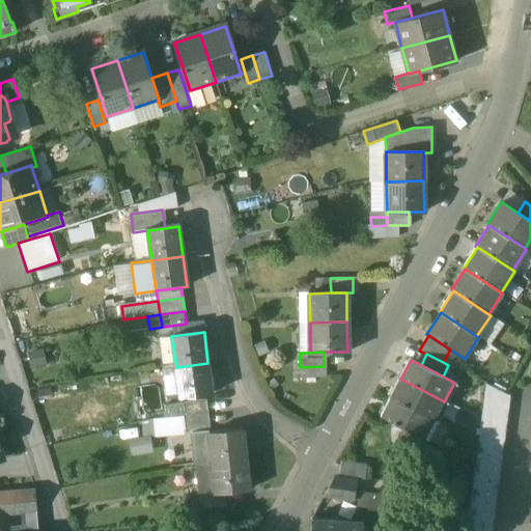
[(207,363),(176,367),(180,396),(179,397),(179,398),(213,394),(213,392),(212,392),(207,363)]
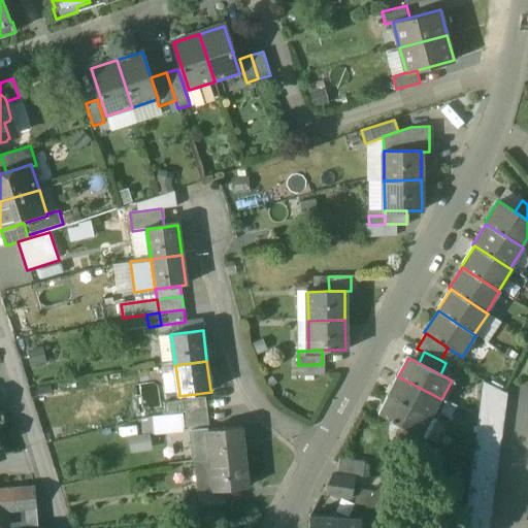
[(441,399),(398,376),(388,395),(432,418),(441,399)]
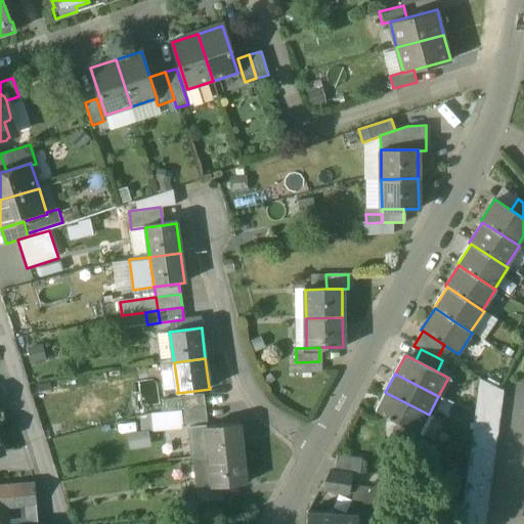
[(485,523),(503,390),(479,379),(460,523),(485,523)]
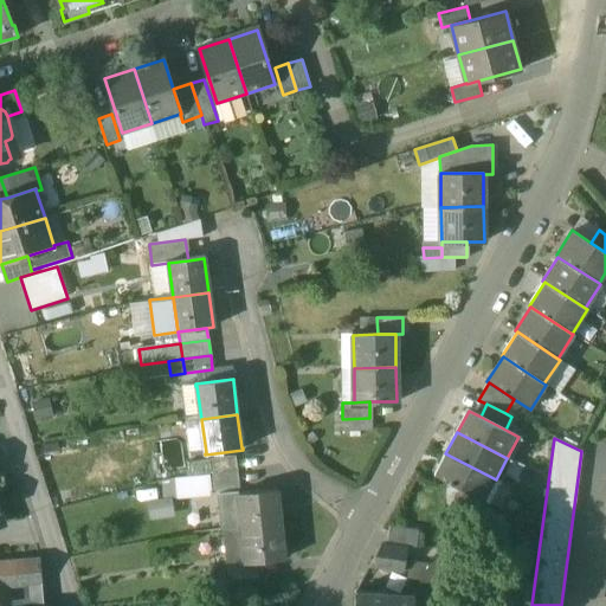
[(496,479),(445,453),(434,475),(481,498),(485,501),(496,479)]
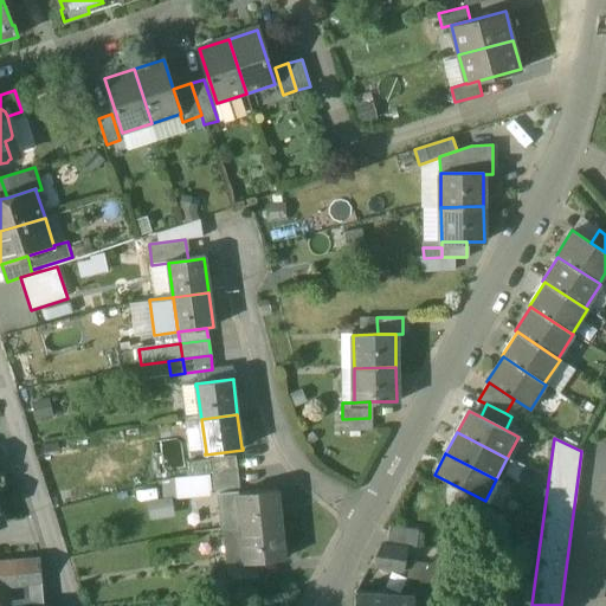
[(236,457),(207,459),(208,475),(237,471),(236,457)]
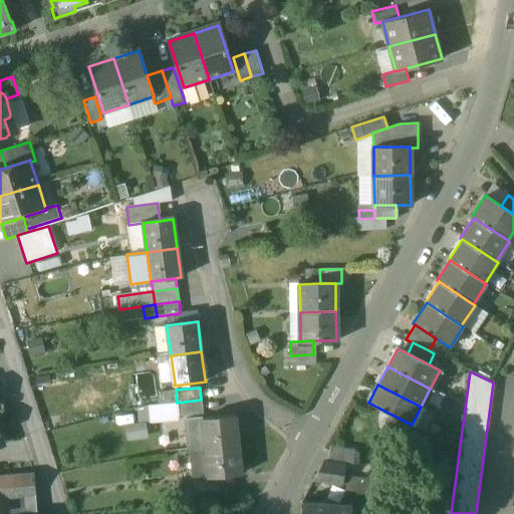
[(201,400),(177,403),(179,416),(203,413),(201,400)]
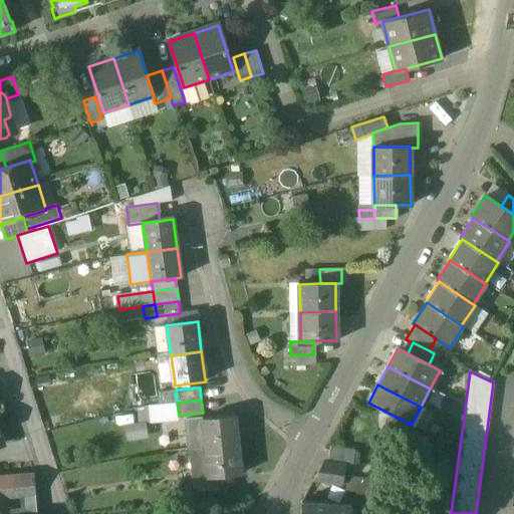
[(235,416),(203,419),(203,421),(204,421),(207,448),(237,445),(235,418),(235,416)]
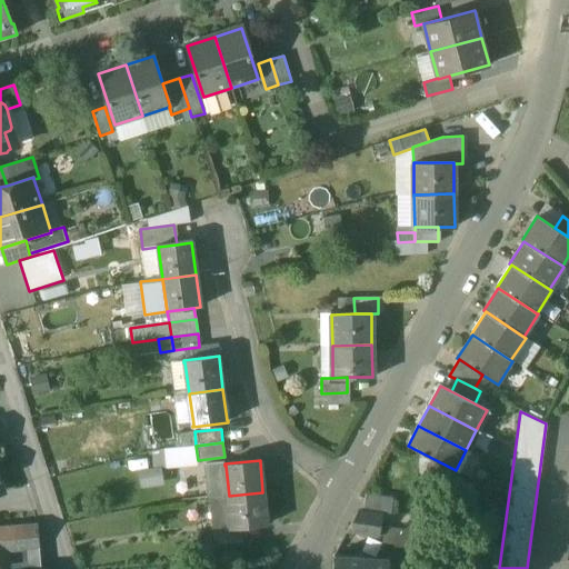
[(412,526),(403,531),(399,539),(387,562),(388,562),(410,563),(445,472),(448,475),(451,468),(437,460),(412,526)]
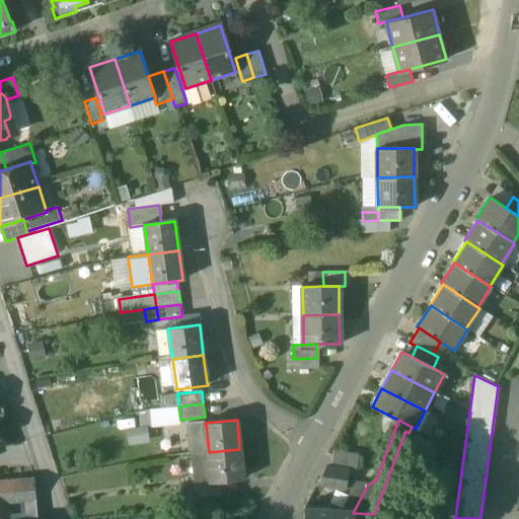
[(205,423),(189,425),(191,453),(209,452),(206,425),(205,425),(205,423)]
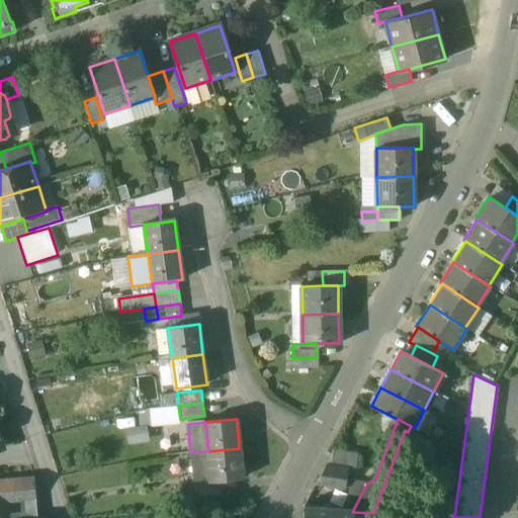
[(126,424),(127,441),(149,440),(148,423),(126,424)]
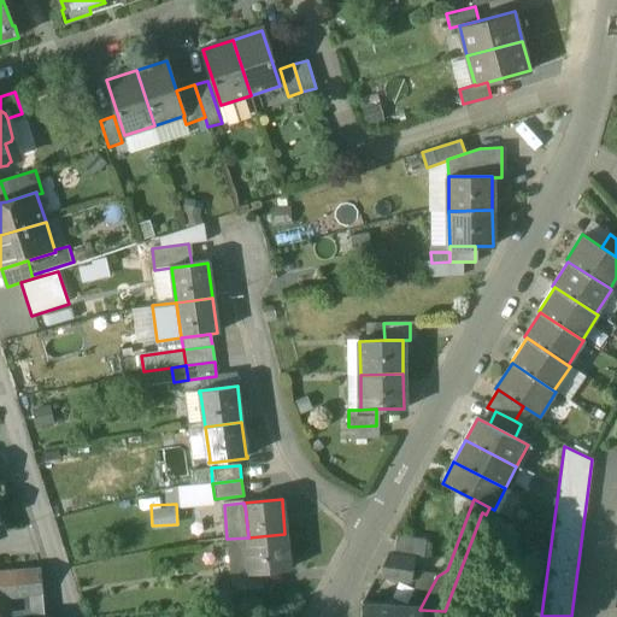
[(285,534),(248,538),(252,571),(251,571),(251,574),(258,573),(289,570),(289,568),(288,568),(285,534)]
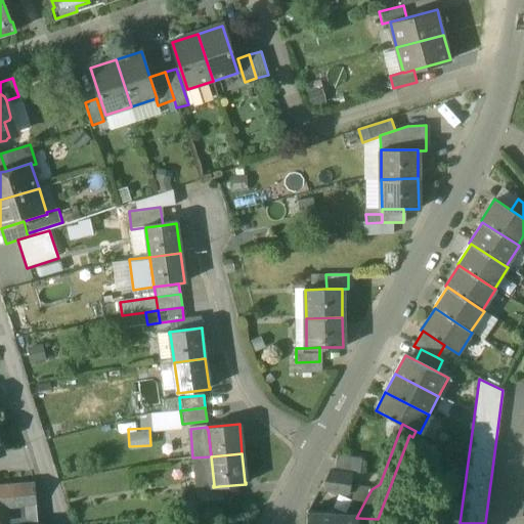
[(361,460),(336,455),(334,472),(352,474),(352,475),(358,476),(361,460)]
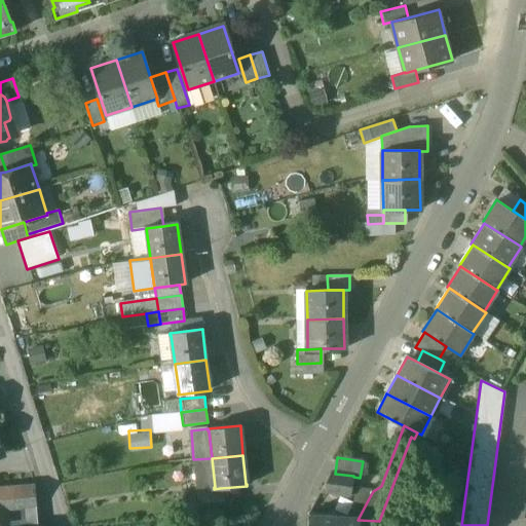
[(212,458),(193,459),(196,490),(214,489),(214,487),(215,487),(212,458)]
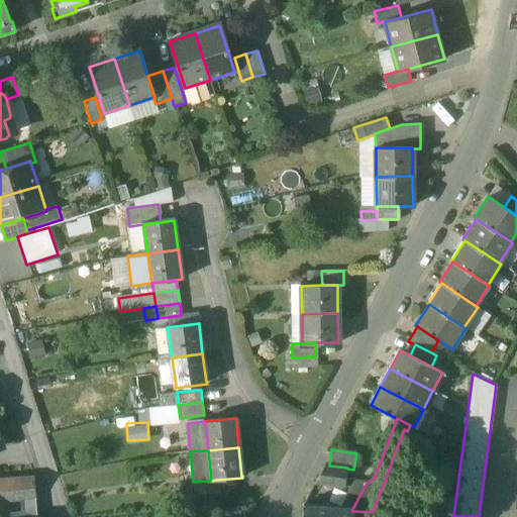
[(329,466),(324,464),(314,483),(344,487),(347,469),(347,468),(329,466)]
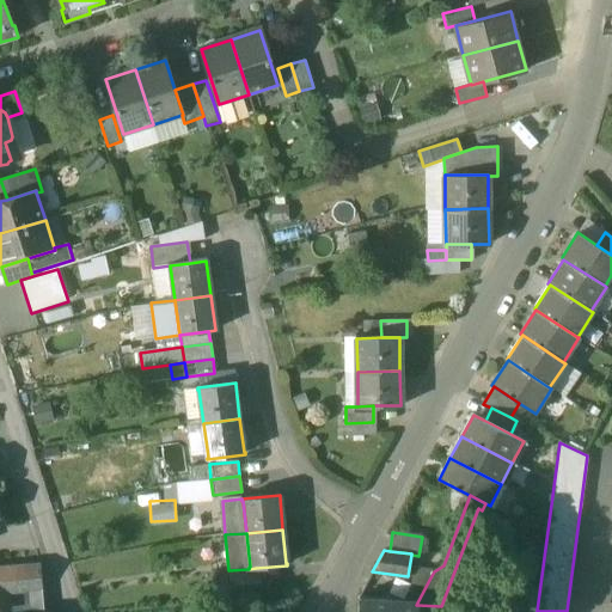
[(40,564),(26,565),(28,588),(42,587),(40,564)]
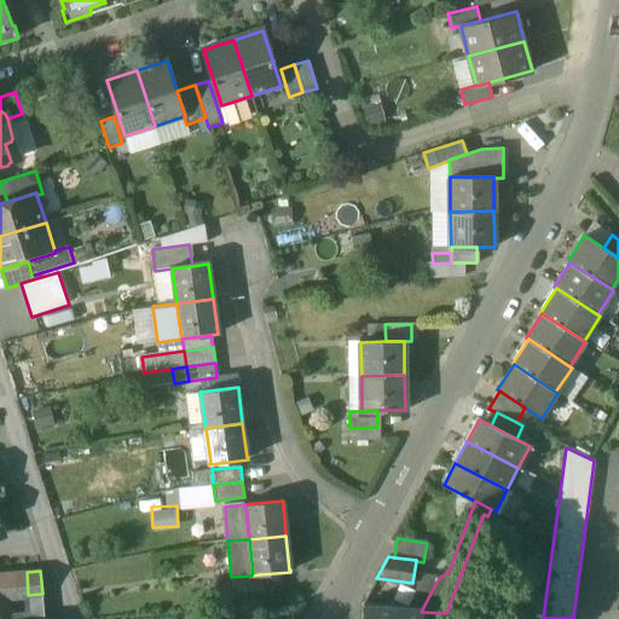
[(27,572),(0,573),(0,595),(11,595),(11,597),(28,595),(27,572)]
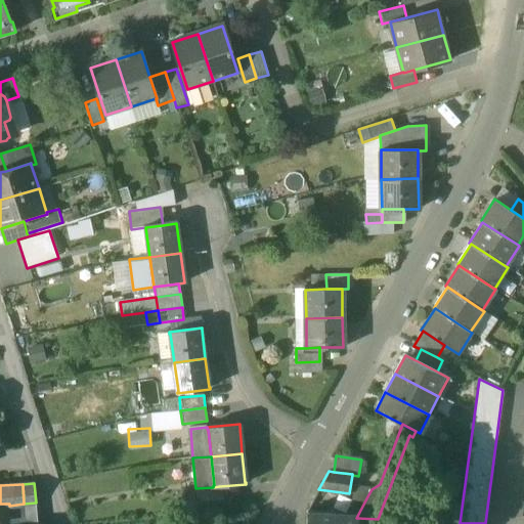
[(213,487),(195,488),(198,503),(220,499),(219,486),(213,487)]
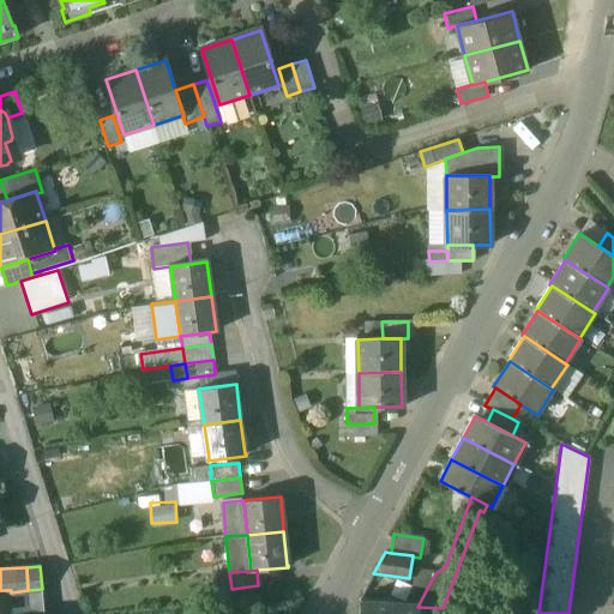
[(435,573),(415,570),(414,579),(431,582),(435,573)]
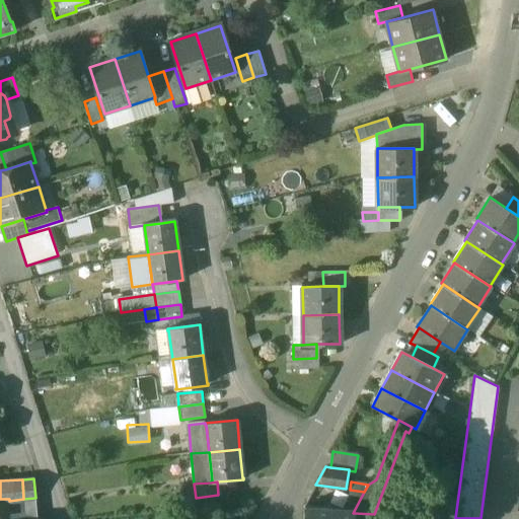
[(9,499),(0,499),(0,515),(10,515),(9,501),(9,499)]
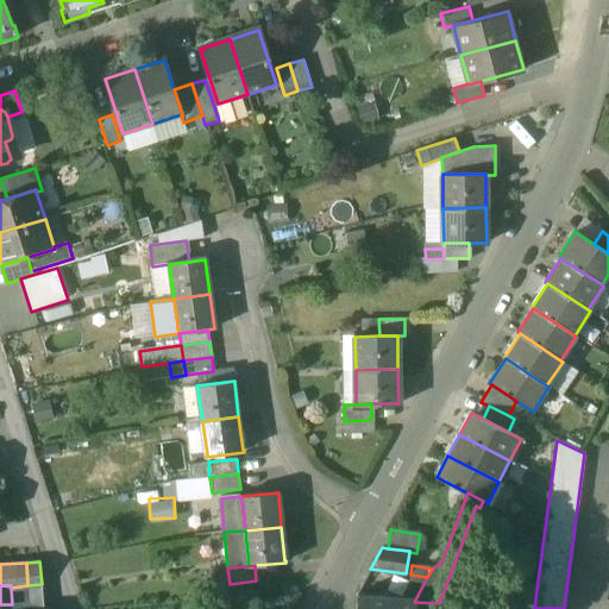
[(414,602),(389,601),(389,596),(357,594),(356,608),(414,608),(415,602),(414,602)]
